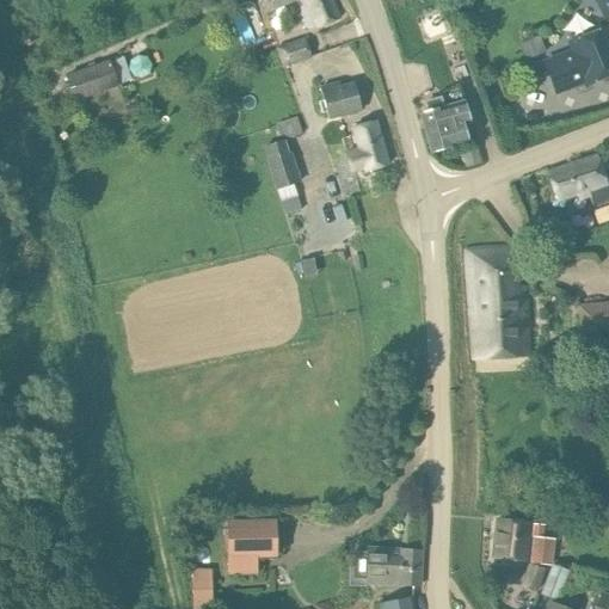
[(263,0),(268,12),(297,0),(301,8),(299,12),(303,25),(308,28),(317,24),(342,14),(334,0),(263,0)]
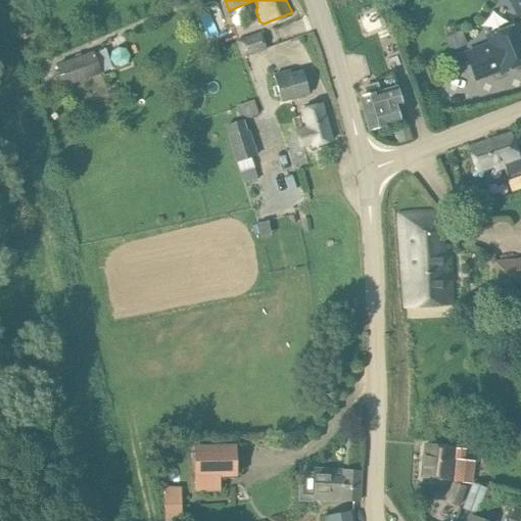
[(492,42),(468,52),(477,76),(479,80),(504,69),(505,74),(520,66),(520,21),(489,34),(492,42)]
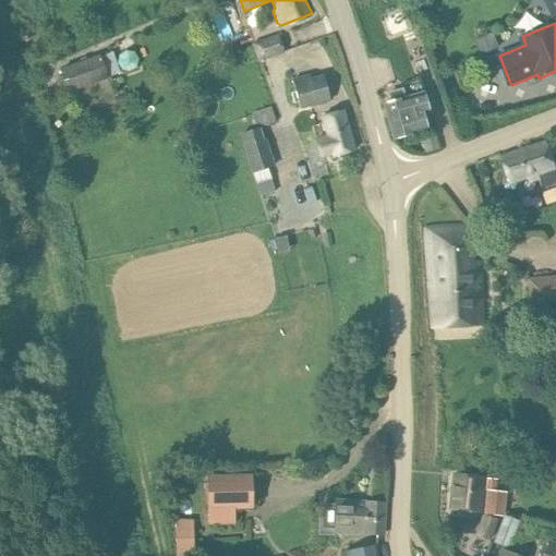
[(499,29),(478,37),(483,51),(504,45),(499,29)]
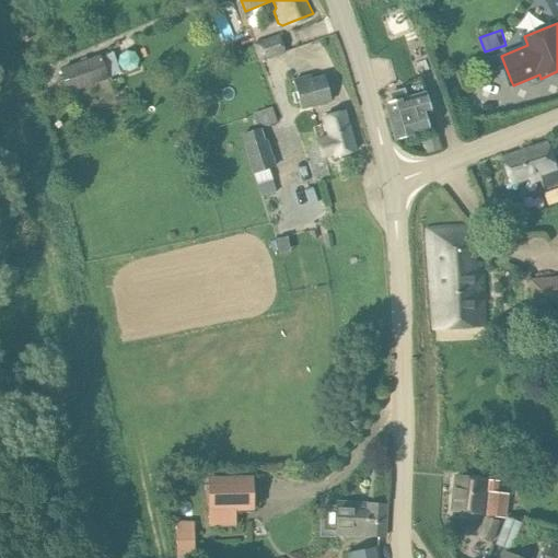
[(260,61),(287,51),(280,33),(254,42),(260,61)]
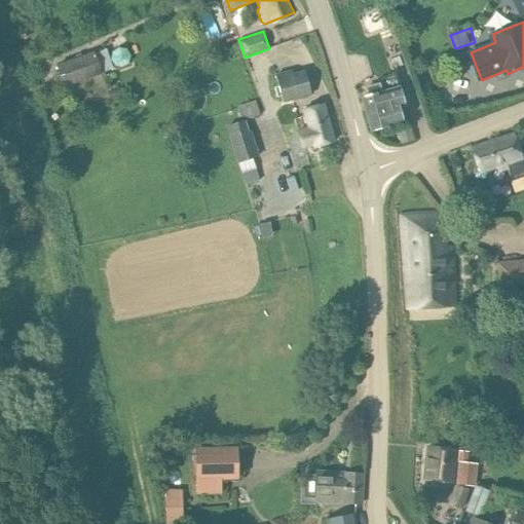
[(54,75),(59,86),(65,84),(66,85),(104,72),(103,71),(114,67),(108,48),(97,51),(96,49),(58,63),(61,73),(54,75)]
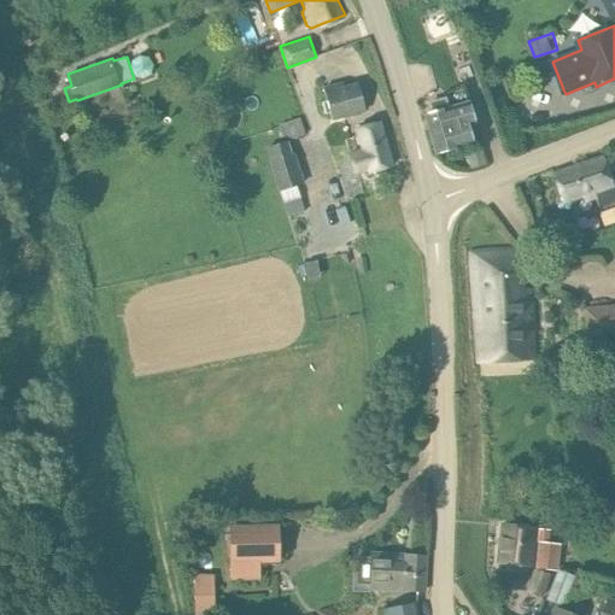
[(324,86),(333,119),(367,110),(359,80),(345,83),(345,81),(324,86)]
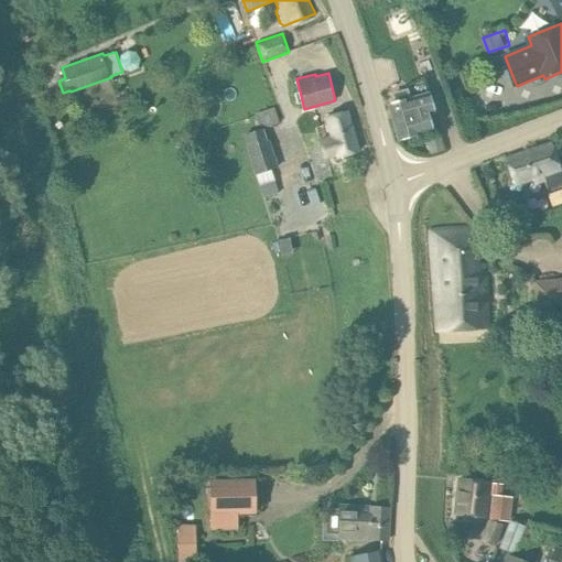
[(389,104),(399,138),(432,129),(428,116),(436,114),(430,92),(411,97),(409,87),(392,92),(396,103),(389,104)]
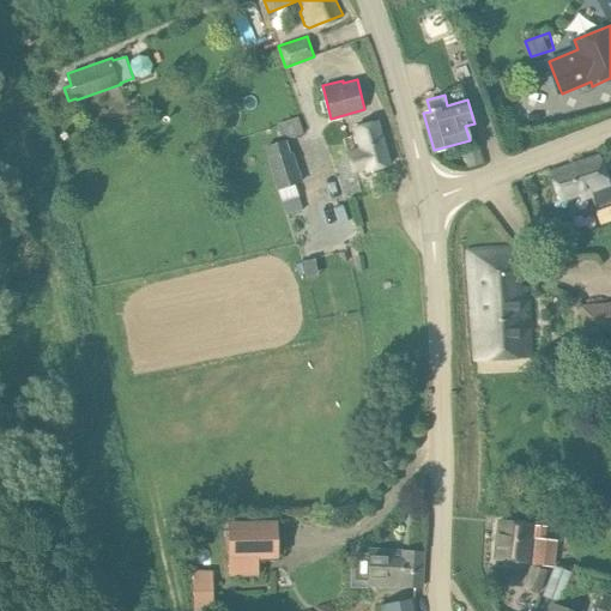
[(355,126),(368,169),(392,162),(380,119),(355,126)]
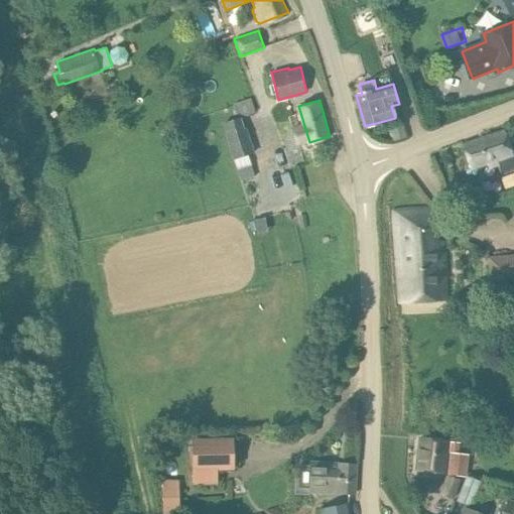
[(234,158),(255,152),(247,127),(245,127),(242,118),(224,123),(234,158)]
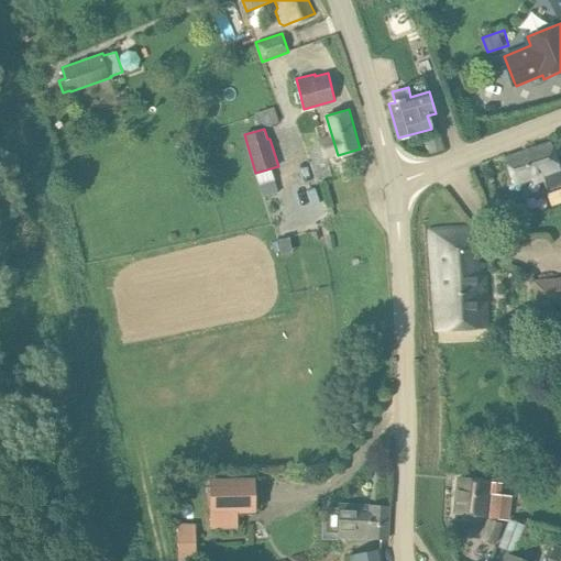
[(546,180),(548,189),(560,185),(560,158),(557,161),(550,141),(505,155),(515,183),(532,177),(535,184),(546,180)]
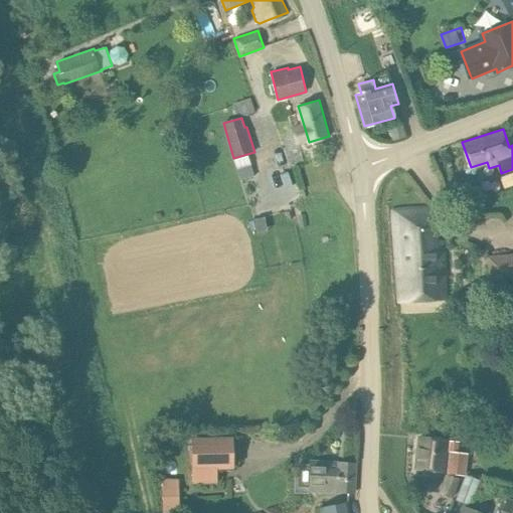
[(396,209),(401,299),(446,296),(443,244),(438,245),(435,207),(396,209)]
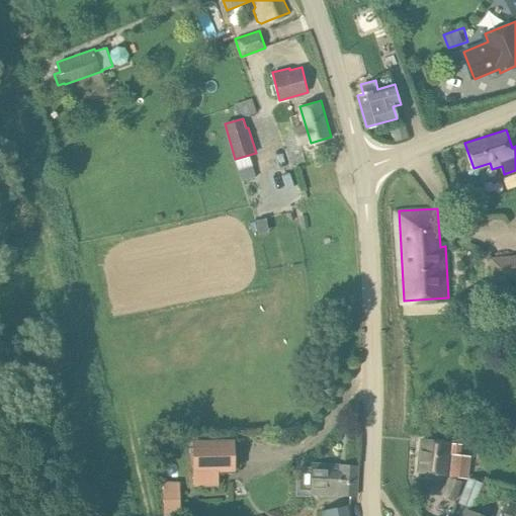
[(515,252),(490,255),(492,279),(515,276),(515,252)]
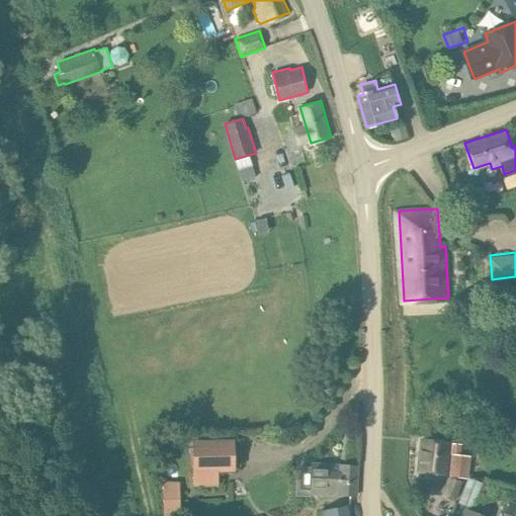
[(420,469),(446,473),(450,441),(423,438),(420,469)]
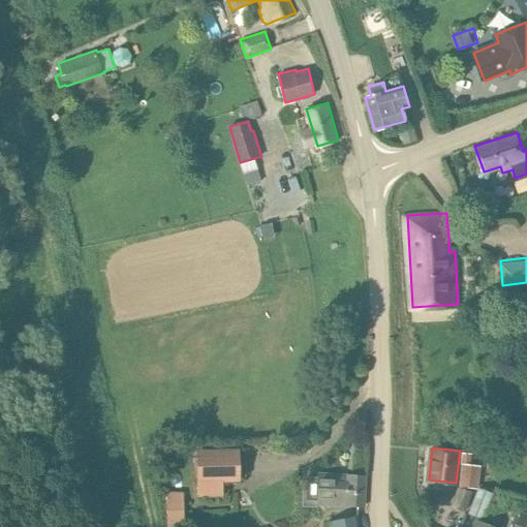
[(198,452),(199,492),(222,492),(221,479),(239,479),(239,451),(198,452)]
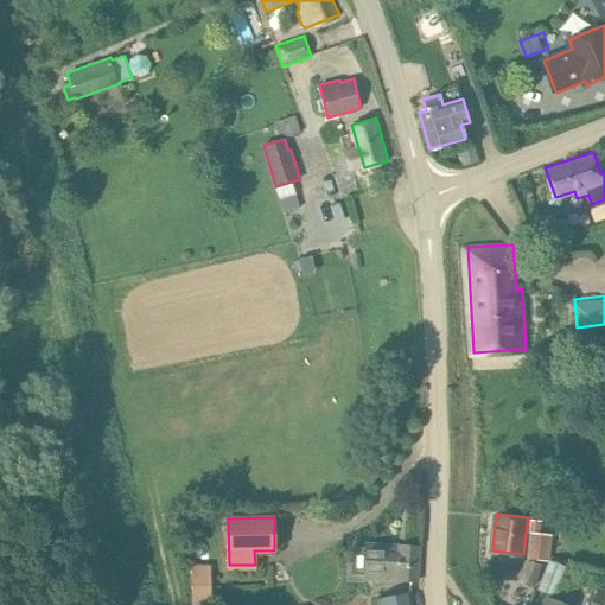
[(517,581),(535,587),(545,564),(535,560),(536,555),(548,560),(551,559),(553,534),(542,532),(542,520),(530,518),(528,558),(527,558),(517,581)]
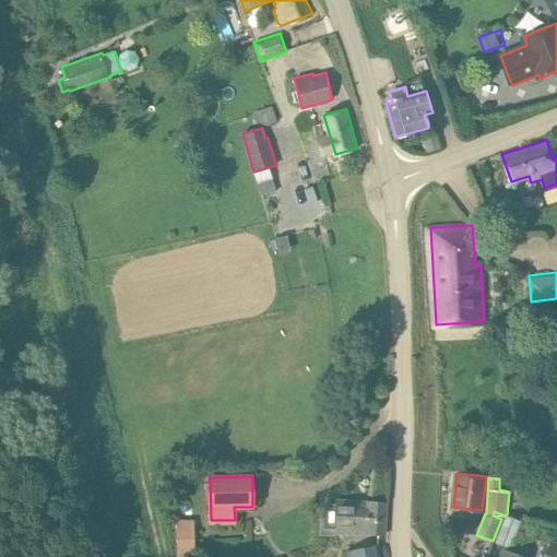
[(335,532),(365,533),(365,532),(386,533),(388,501),(367,500),(338,498),(338,504),(324,502),(323,525),(336,526),(335,532)]
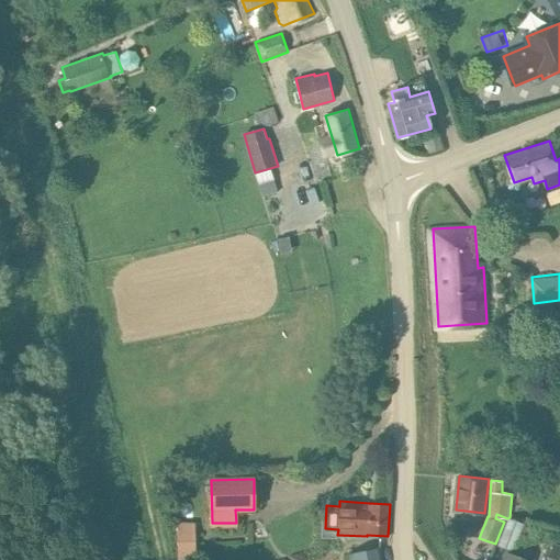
[(497,545),(514,551),(525,523),(510,517),(507,518),(497,545)]
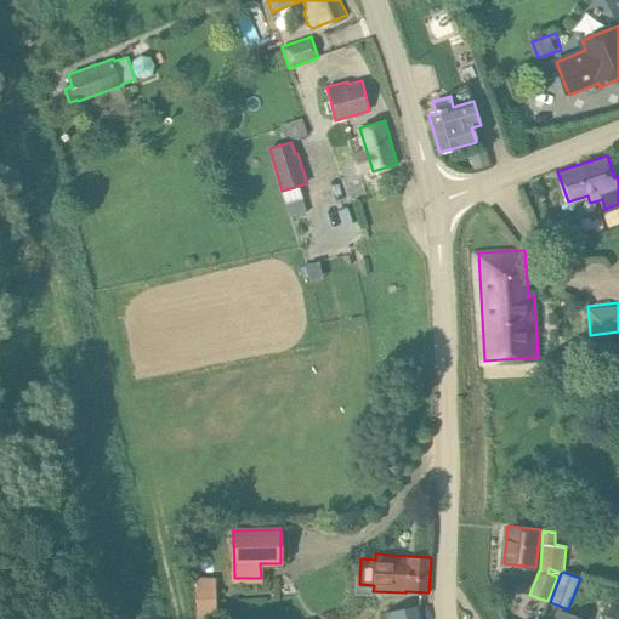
[(606,618),(618,618),(618,600),(613,598),(606,618)]
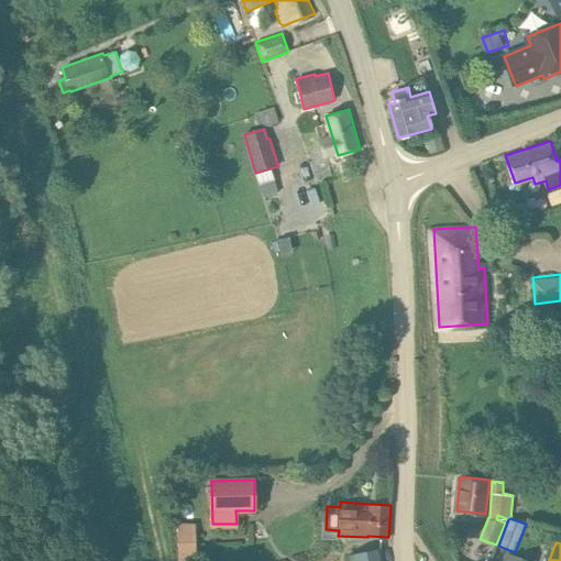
[(350,560),(385,560),(383,548),(349,553),(350,560)]
